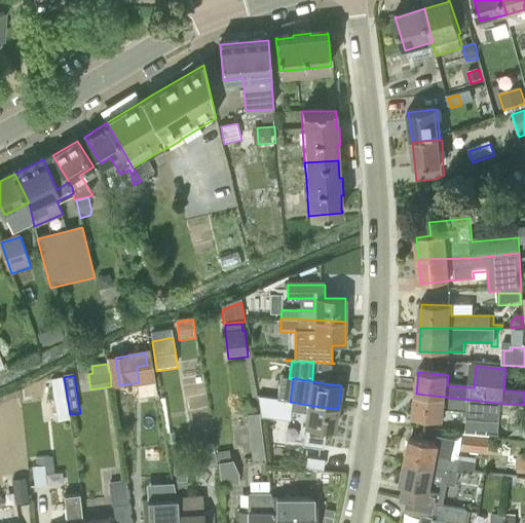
[(70,421),(63,379),(51,381),(58,423),(70,421)]
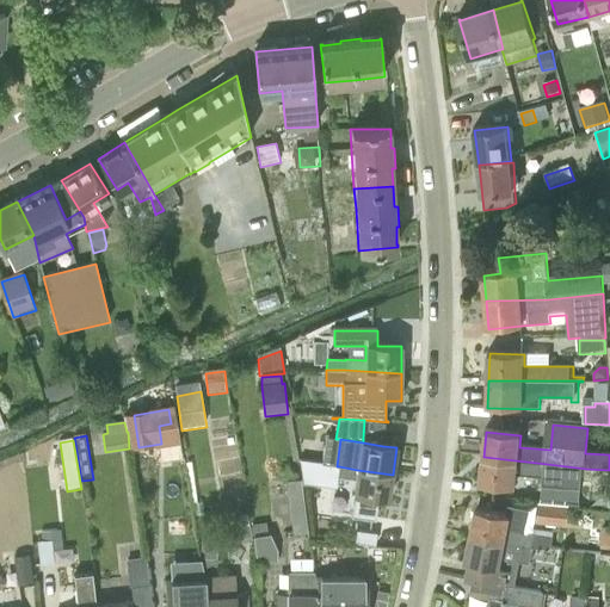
[(484,457),(480,485),(517,489),(518,477),(550,479),(547,506),(572,509),(572,508),(580,509),(583,494),(586,469),(547,464),(484,457)]
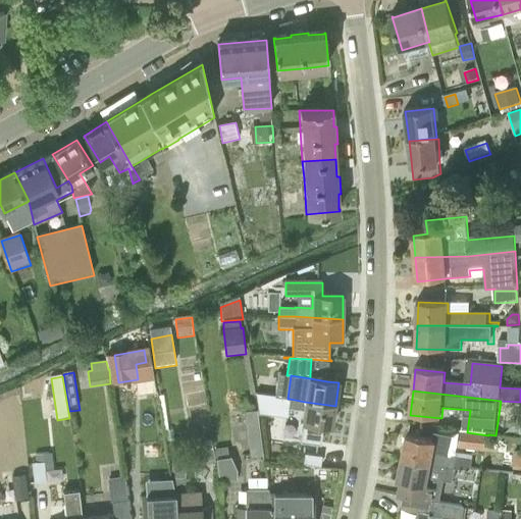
[(259,414),(272,416),(275,397),(256,395),(259,414)]
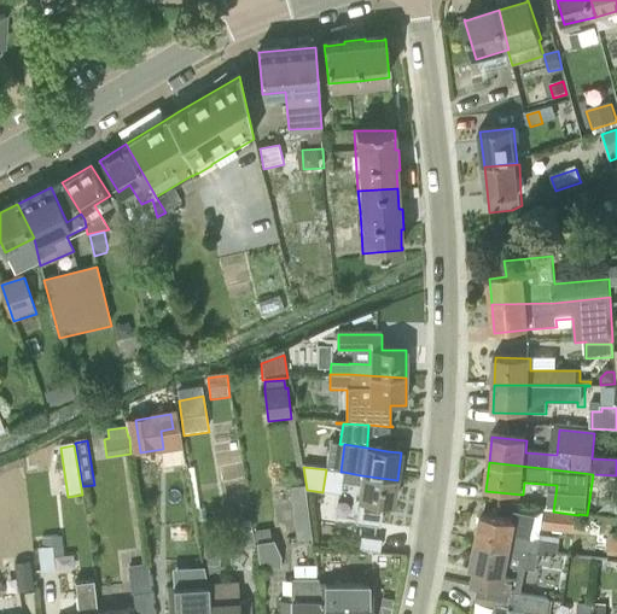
[(361,475),(343,472),(342,484),(361,486),(356,524),(380,527),(383,506),(394,507),(397,480),(361,475)]
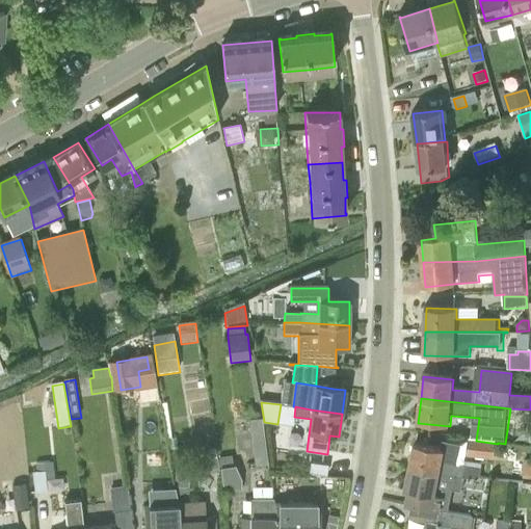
[(249,421),(251,437),(265,434),(263,419),(249,421)]
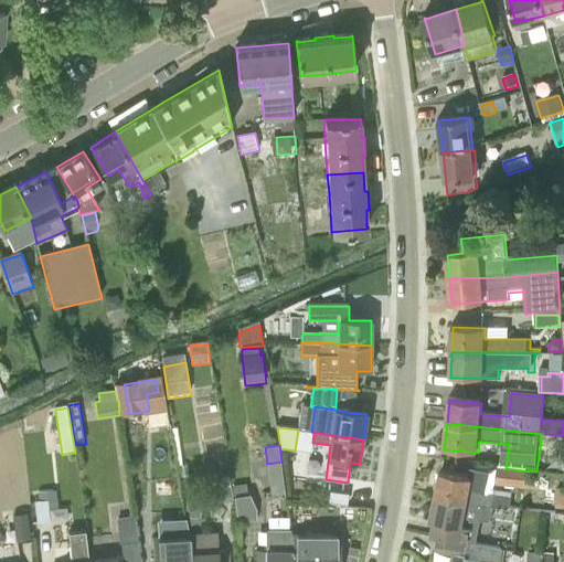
[(506,468),(499,468),(497,484),(525,488),(529,472),(506,468)]
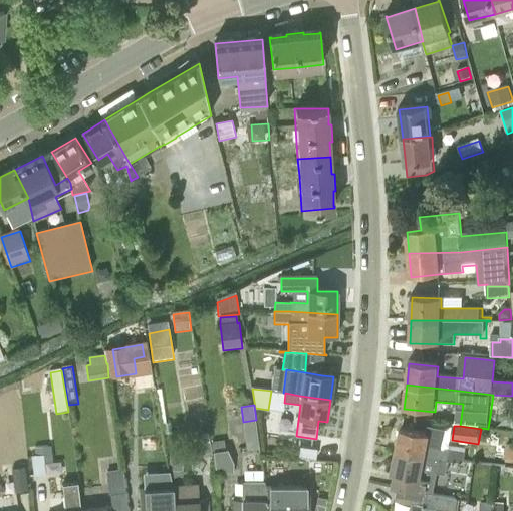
[(427,445),(429,435),(401,429),(397,452),(449,463),(451,449),(427,445)]
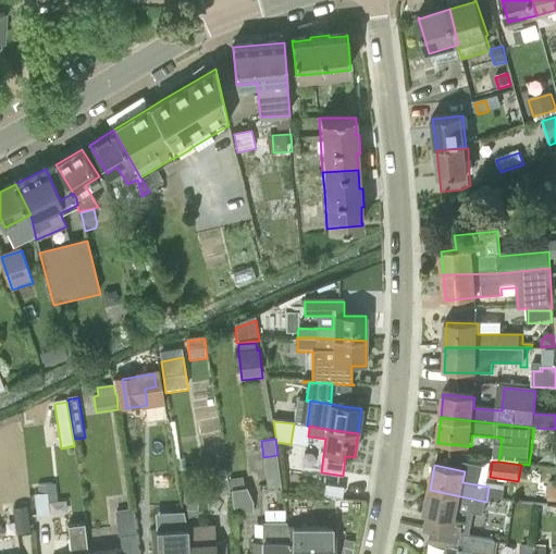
[(186,474),(184,505),(186,505),(185,512),(186,512),(186,518),(199,519),(201,488),(197,488),(198,475),(186,474)]
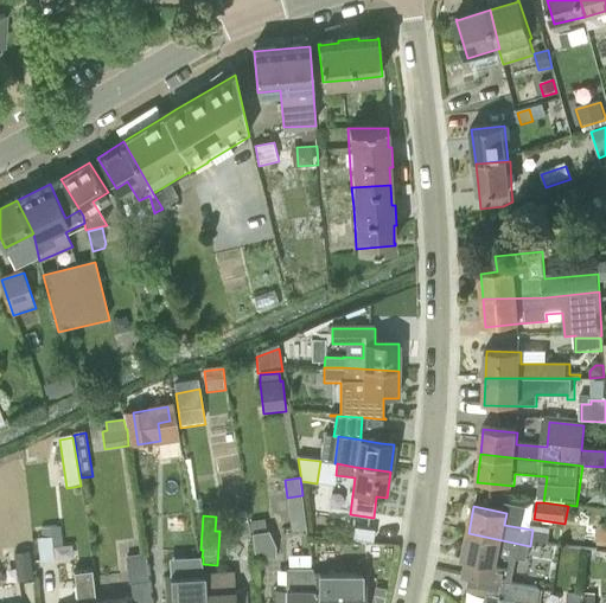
[(291,524),(292,533),(307,532),(306,521),(291,524)]
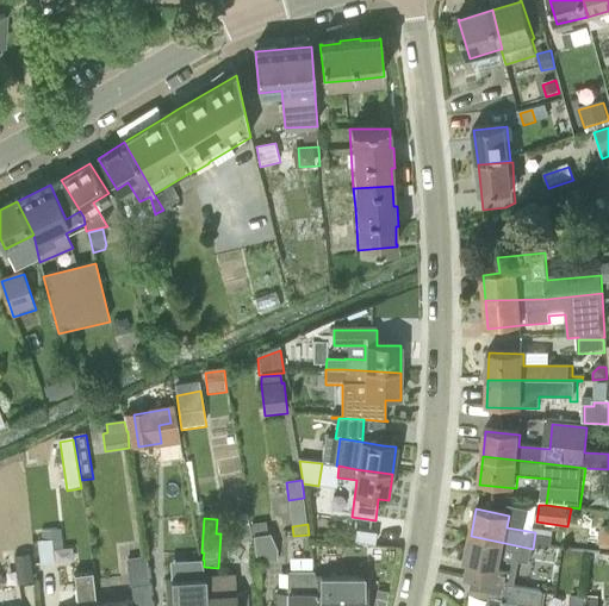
[(42,532),(43,542),(53,541),(54,550),(63,550),(62,531),(42,532)]
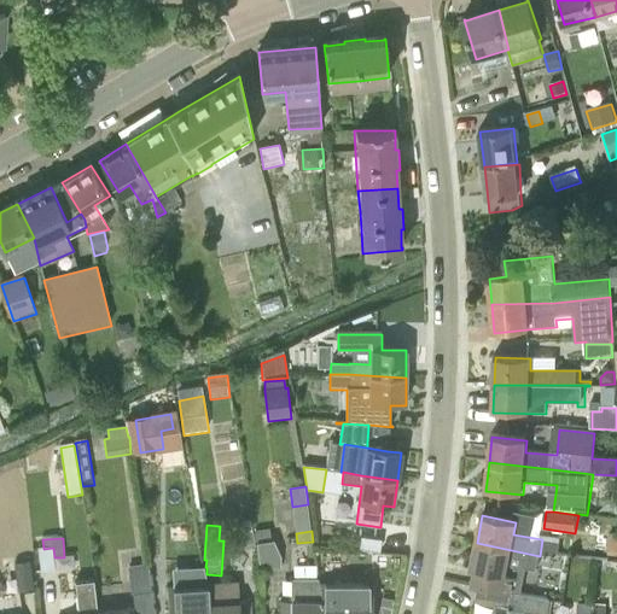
[(257,545),(261,569),(281,571),(281,560),(274,543),(257,545)]
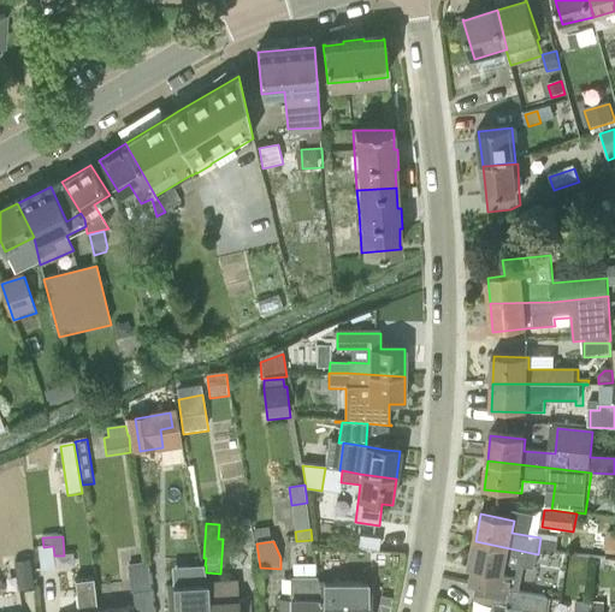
[(534,568),(538,554),(475,541),(469,568),(474,569),(471,584),(477,586),(480,586),(482,584),(520,592),(525,566),(534,568)]
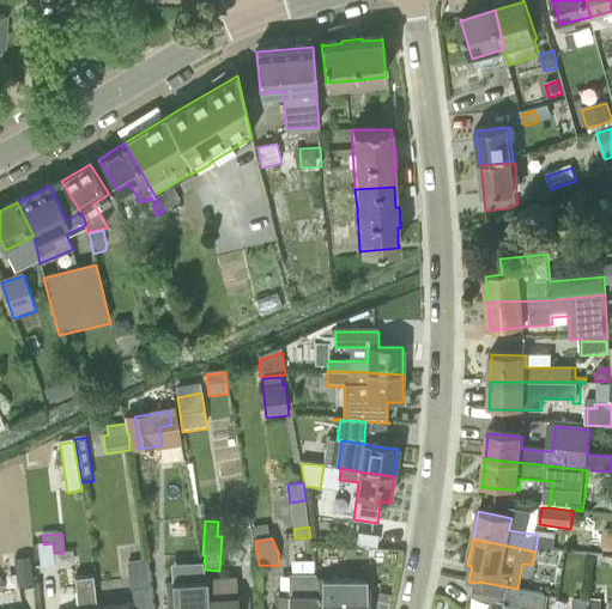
[(43,544),(38,544),(41,568),(55,567),(54,553),(53,543),(43,544)]
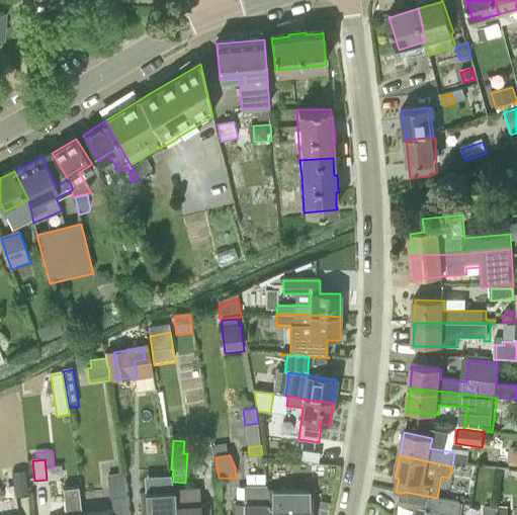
[(13,475),(16,500),(29,498),(27,473),(13,475)]
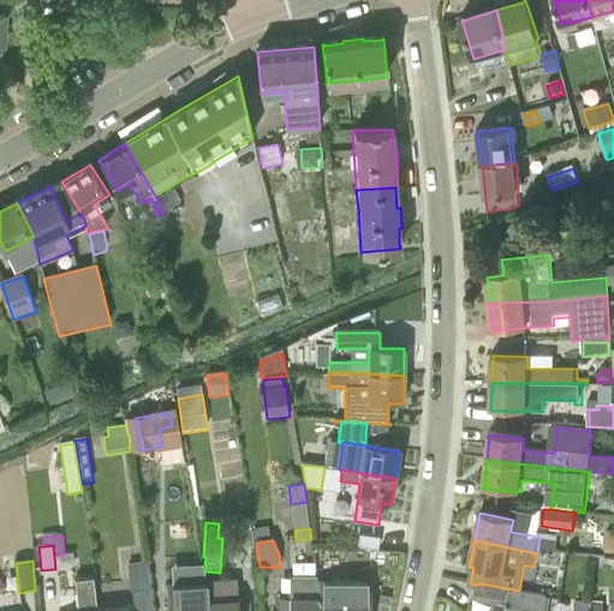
[(133,593),(151,591),(155,591),(153,563),(127,565),(130,593),(133,593)]
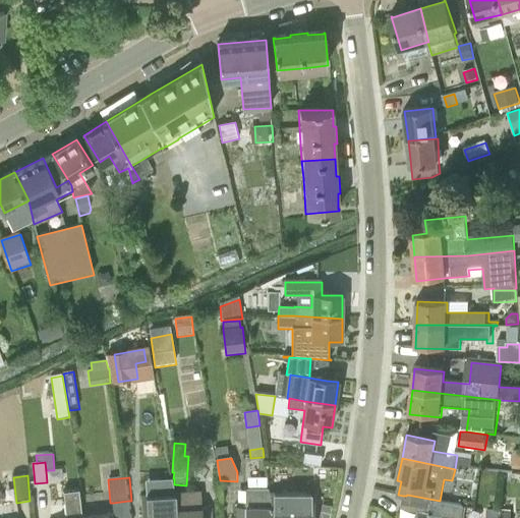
[(82,517),(79,491),(64,493),(67,517),(82,517)]
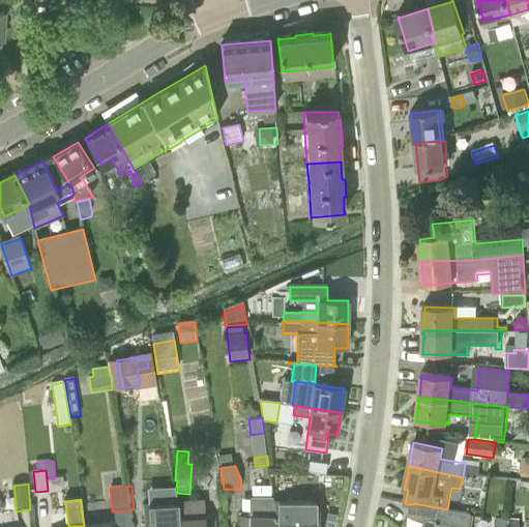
[(274,526),(274,503),(274,499),(251,500),(250,518),(240,518),(240,526),(274,526)]
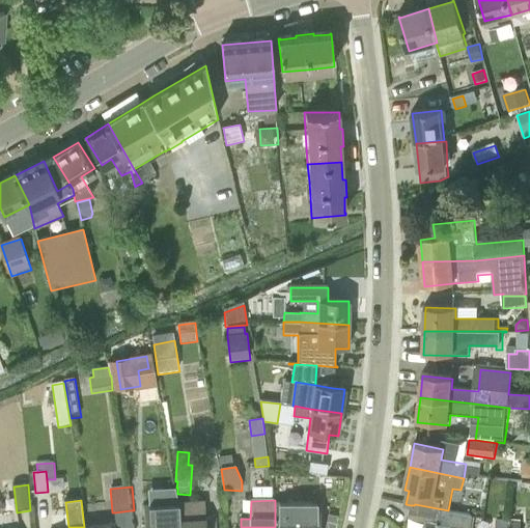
[(214,527),(214,519),(205,520),(204,502),(178,503),(180,527),(214,527)]
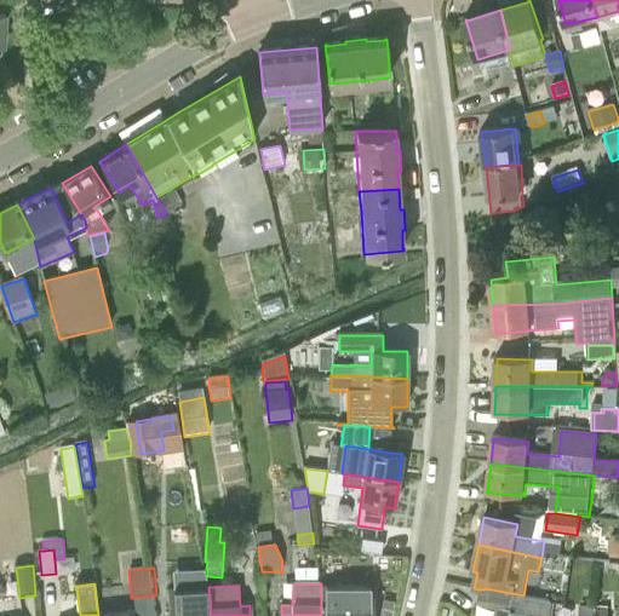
[(168,589),(171,615),(211,615),(210,608),(208,587),(168,589)]
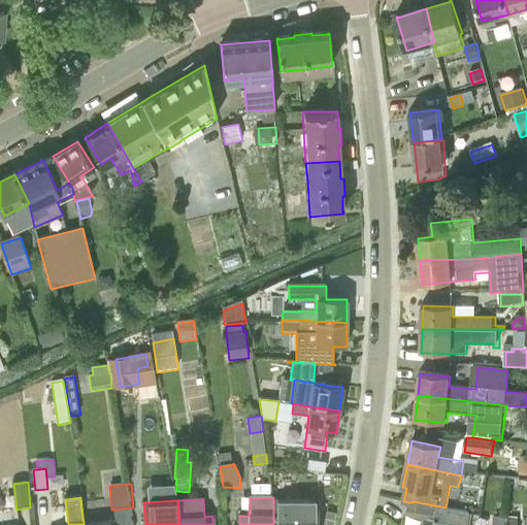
[(319,524),(319,501),(278,501),(273,501),(273,524),(319,524)]
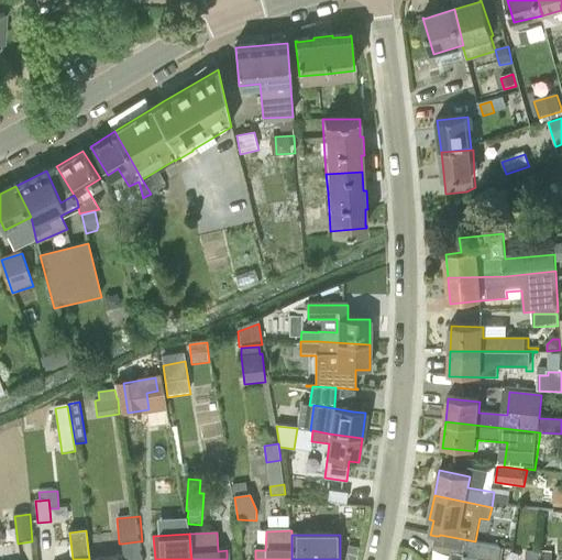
[(475,544),(475,541),(440,535),(439,536),(436,536),(433,550),(452,553),(451,559),(463,559),(464,558),(470,559),(499,559),(502,548),(475,544)]
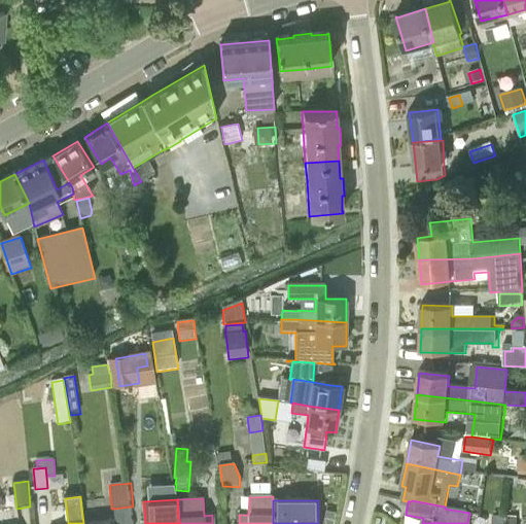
[(132,523),(130,507),(114,509),(115,522),(118,522),(118,523),(132,523)]
